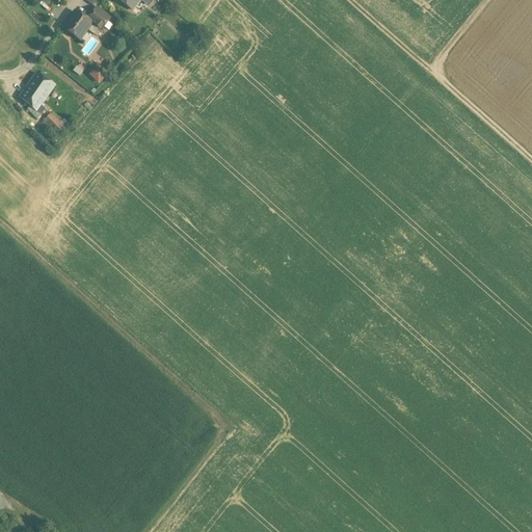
[(117,0),(132,11),(140,0),(117,0)]
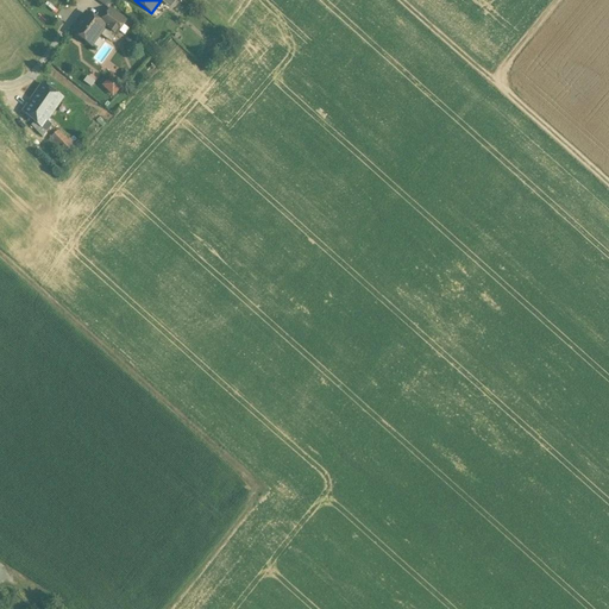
[(100,24),(87,14),(73,33),(74,35),(74,37),(76,38),(79,38),(92,48),(105,29),(115,37),(126,22),(111,10),(100,24)]
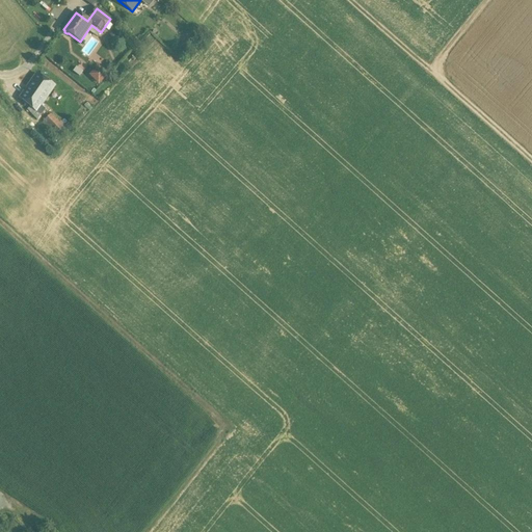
[(102,72),(94,79),(98,83),(106,75),(102,72)]
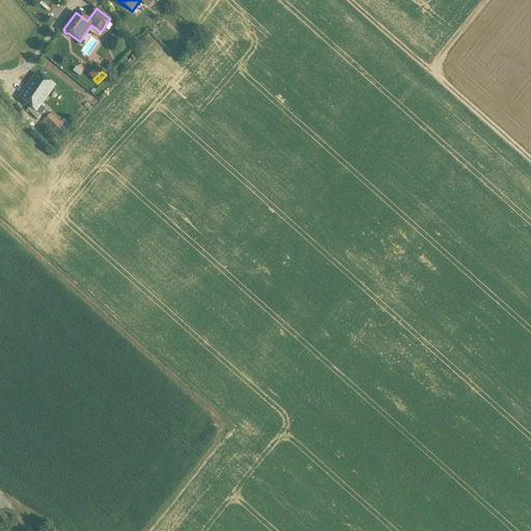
[(55,86),(36,74),(33,79),(32,79),(29,83),(30,84),(20,99),(30,107),(36,113),(42,107),(43,108),(44,106),(43,105),(55,86)]
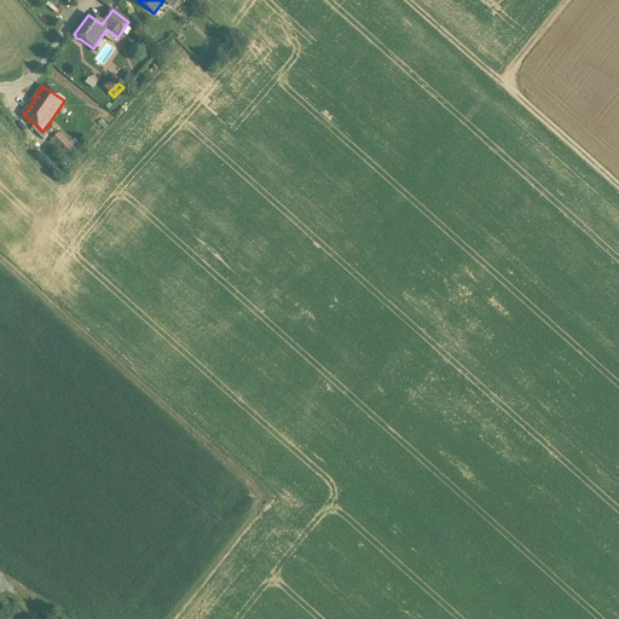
[(85,116),(70,136),(79,143),(93,123),(85,116)]
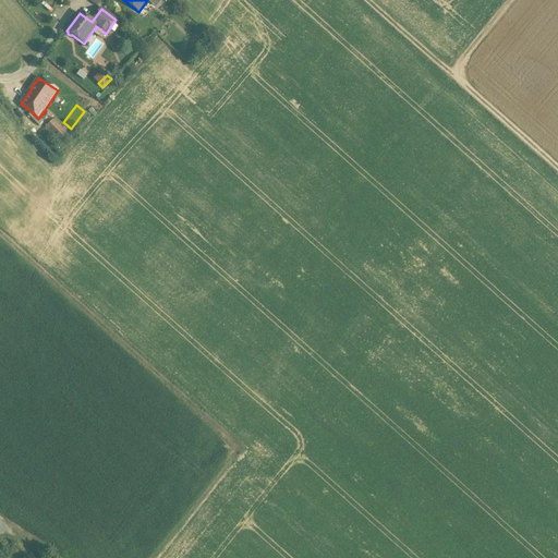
[(38,119),(32,112),(28,116),(39,126),(43,121),(38,119)]
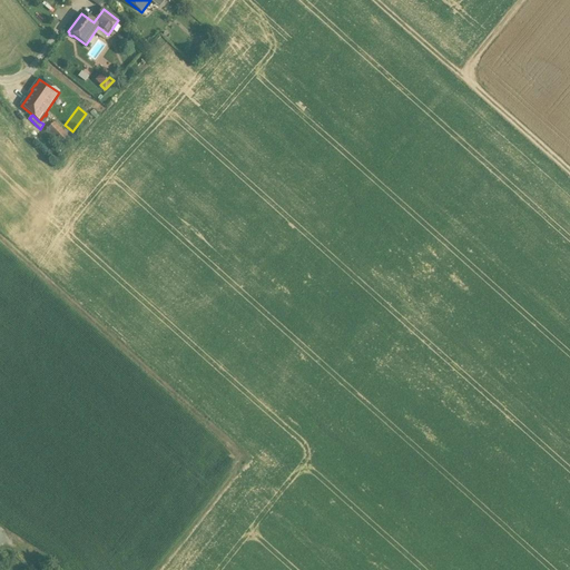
[(53,124),(46,130),(59,145),(70,136),(66,131),(64,134),(53,124)]
